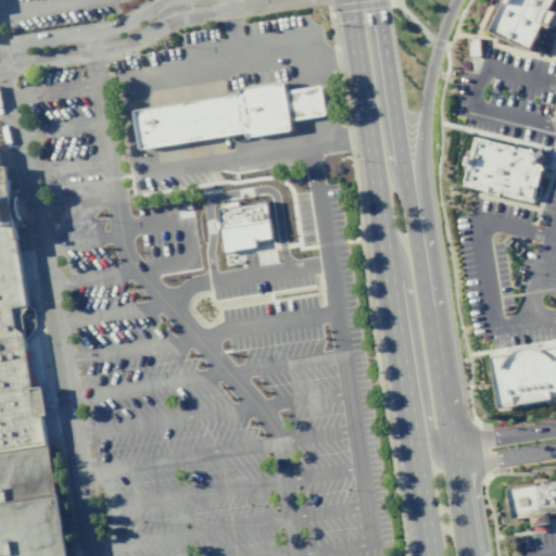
[(487,30),(529,50),(552,0),(493,0),(491,4),(497,8),(487,30)]
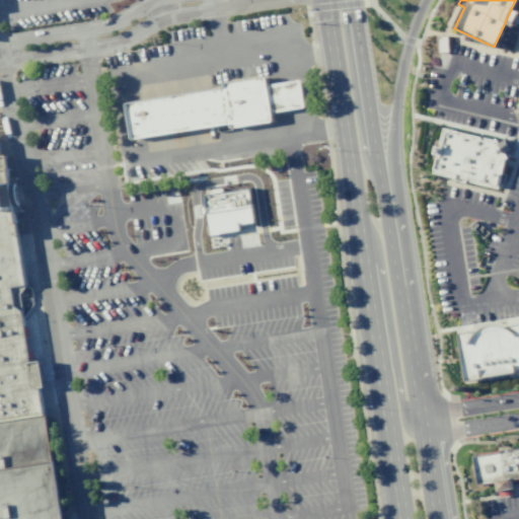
[(124,102),(130,140),(228,124),(229,128),(272,121),(271,114),(304,107),(299,78),(268,84),(266,74),(220,81),(221,87),(124,102)]
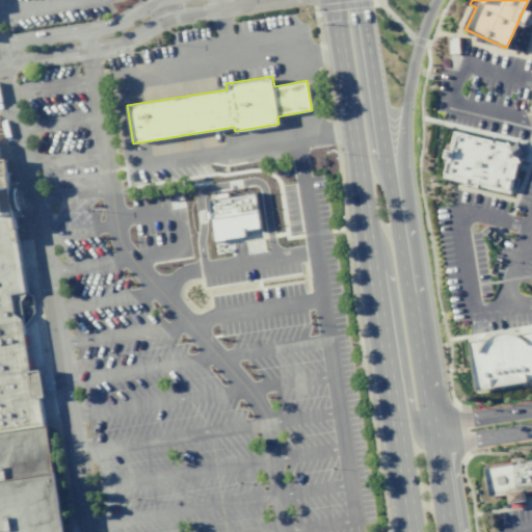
[(453,131),(509,144),(517,140),(526,153),(517,158),(510,193),(443,178),(447,158),(443,157),(445,149),(449,150),(453,131)]
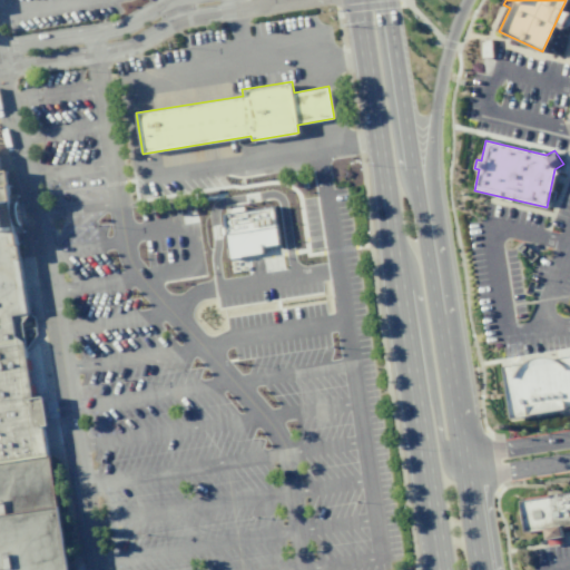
[(0,569),(0,169),(7,169),(10,194),(18,193),(23,233),(17,234),(28,313),(35,317),(36,335),(26,349),(32,397),(43,396),(48,426),(43,426),(56,508),(59,508),(68,569),(0,569)]
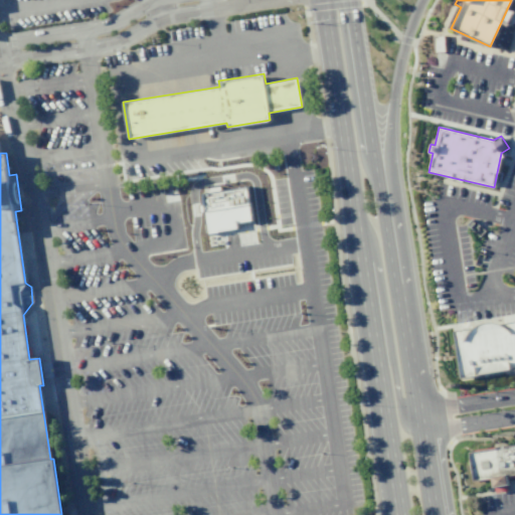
[(245,186),(219,190),(219,186),(207,188),(207,192),(199,193),(201,205),(198,205),(199,212),(203,211),(206,234),(217,232),(217,231),(236,228),(235,222),(250,220),(245,186)]
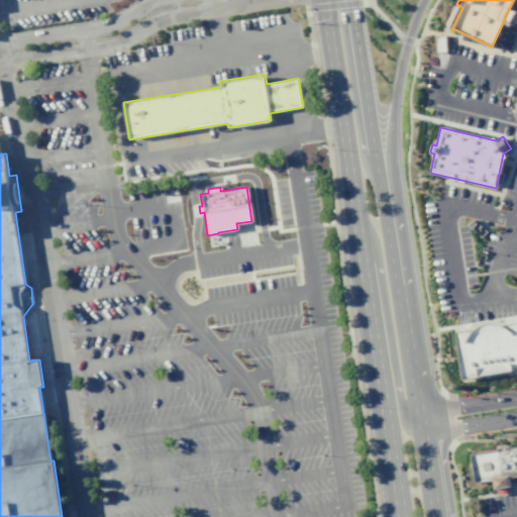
[(456,330),(516,321),(516,374),(464,382),(456,330)]
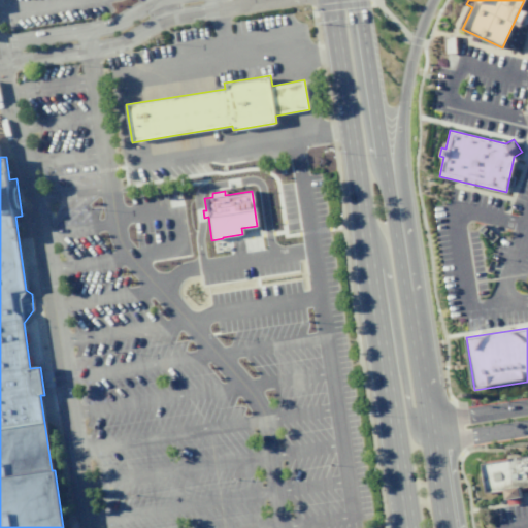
[(483,464),(527,457),(527,496),(489,503),(483,464)]
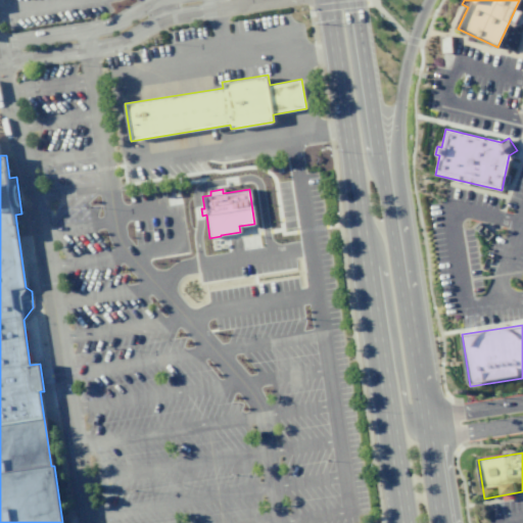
All buildings are outlined.
